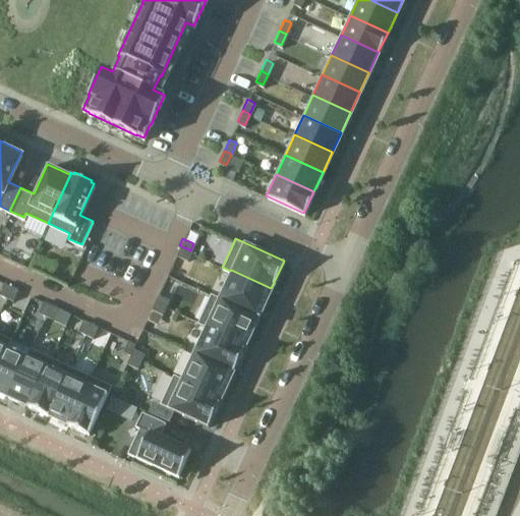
[(186,259),(190,250),(179,245),(176,253),(186,259)]
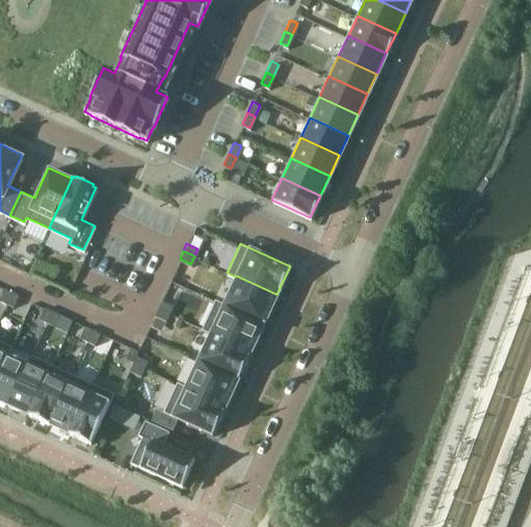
[(264,322),(276,294),(236,275),(235,277),(223,302),(223,304),(264,322)]
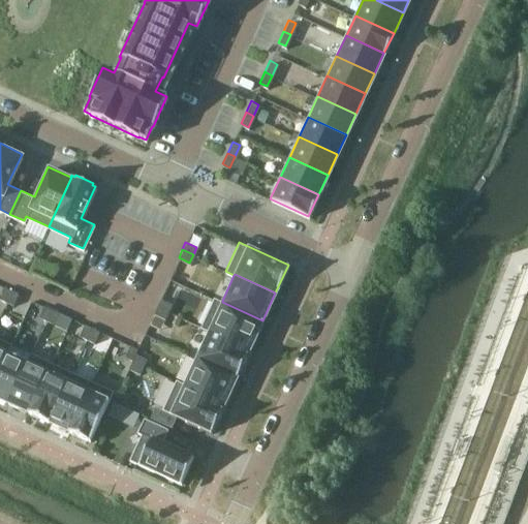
[(0,298),(5,300),(10,288),(3,284),(0,290),(0,298)]
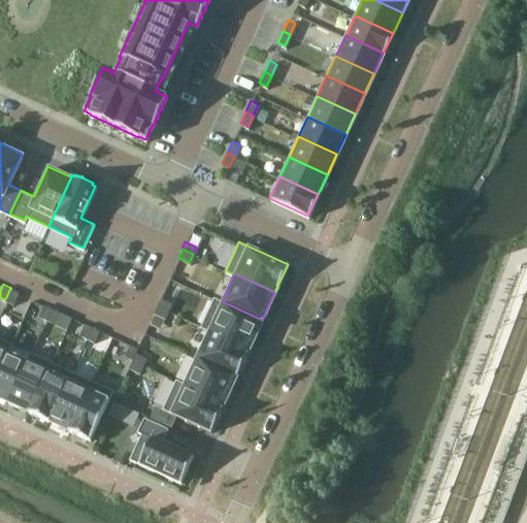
[(18,291),(10,288),(5,299),(12,302),(18,291)]
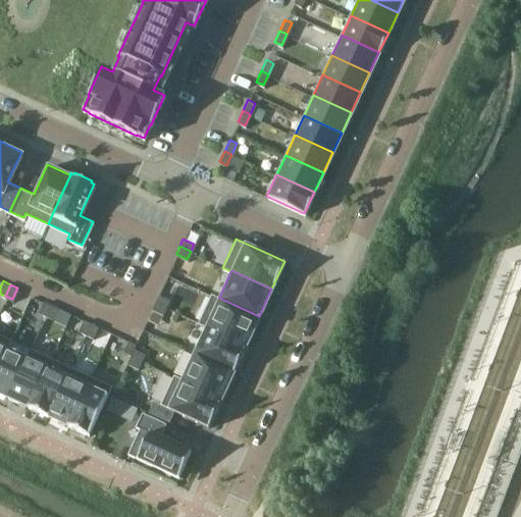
[(158,293),(154,300),(165,306),(169,298),(158,293)]
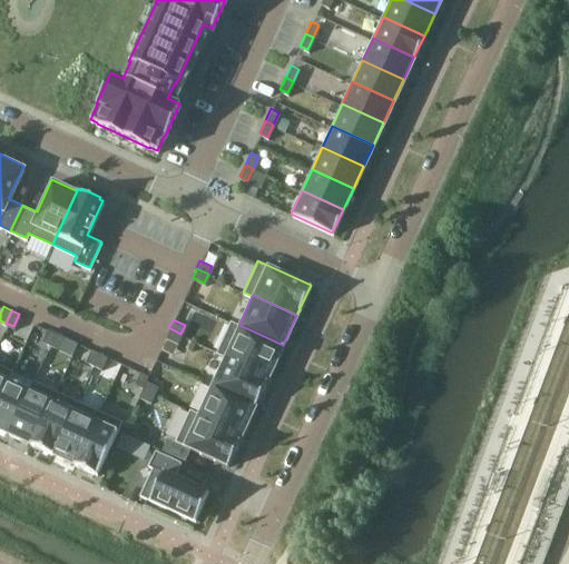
[(268,374),(283,345),(239,325),(239,324),(229,319),(215,350),(225,355),(225,354),(268,374)]
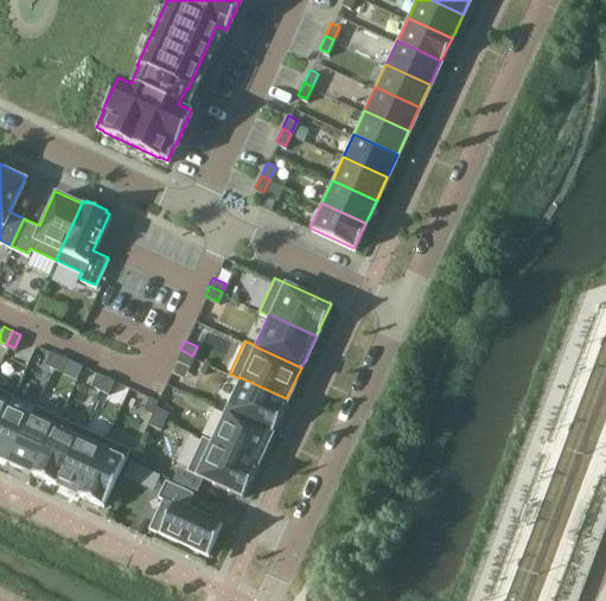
[(52,365),(58,352),(50,349),(44,362),(52,365)]
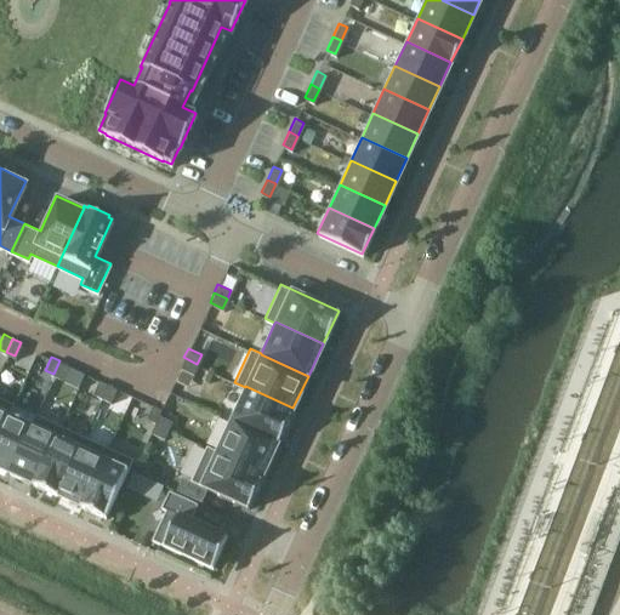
[(193,373),(197,364),(183,357),(180,366),(193,373)]
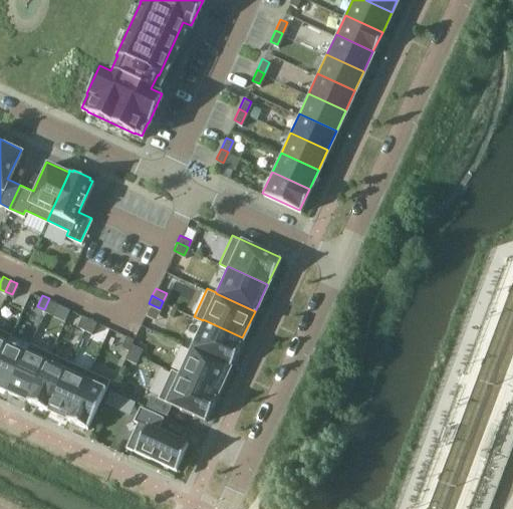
[(56,301),(49,298),(44,309),(51,312),(56,301)]
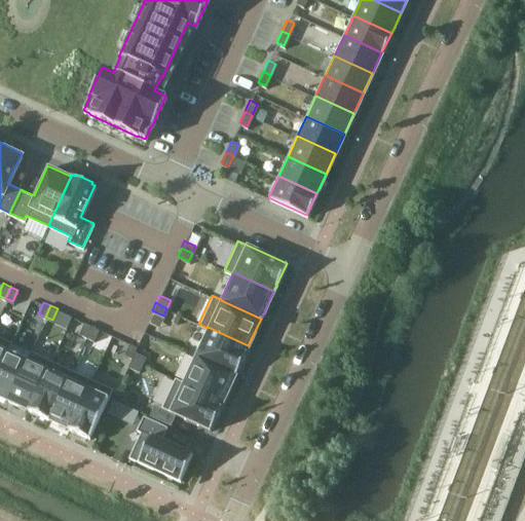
[(85,335),(90,324),(83,321),(78,332),(85,335)]
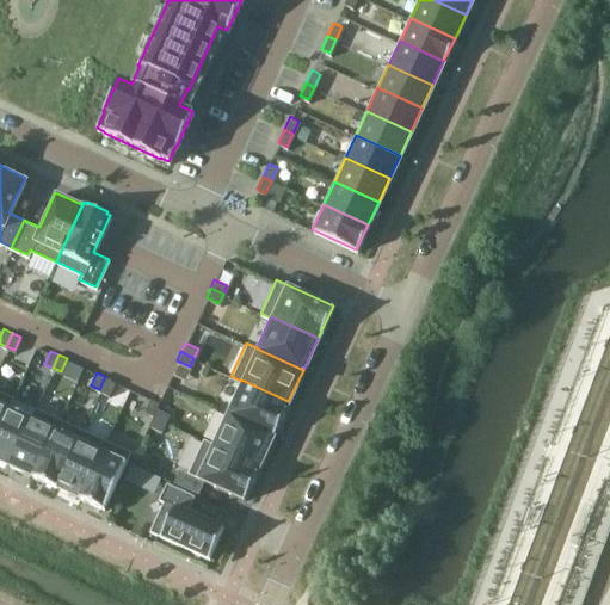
[(115,381),(105,376),(99,389),(108,394),(115,381)]
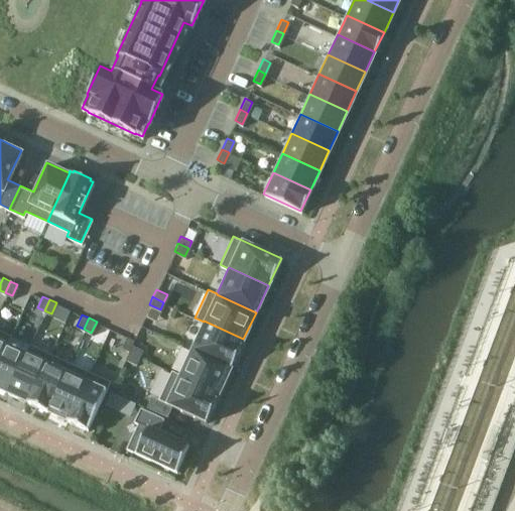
[(231,366),(243,339),(204,321),(204,322),(191,348),(231,366)]
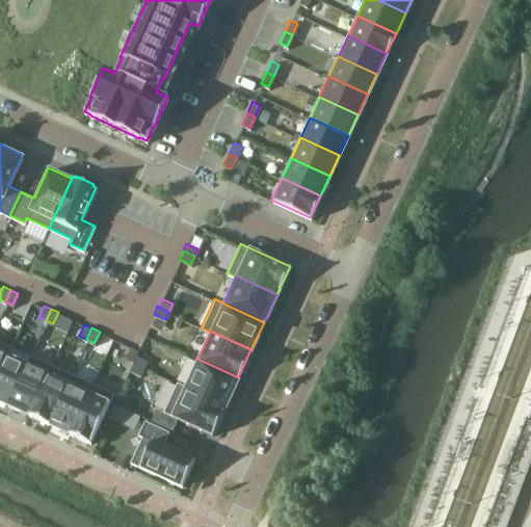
[(0,365),(5,353),(6,353),(10,344),(0,339),(0,365)]
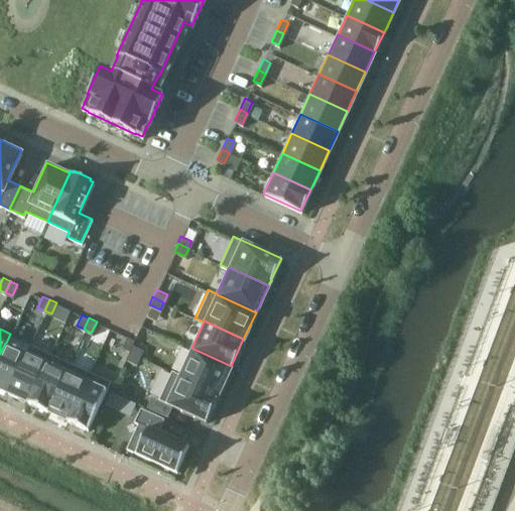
[(133,339),(126,335),(121,346),(128,350),(131,343),(133,339)]
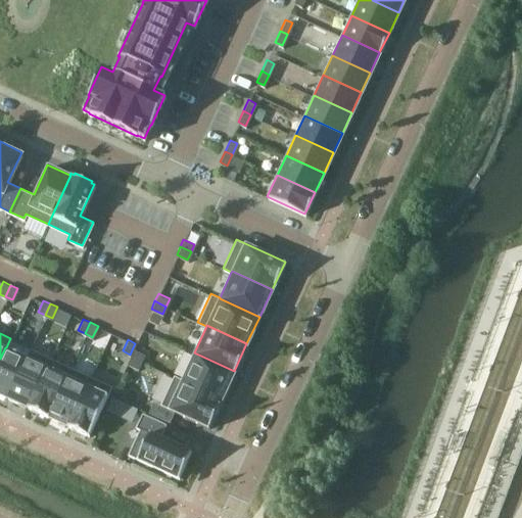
[(26,357),(25,356),(6,347),(5,347),(0,359),(0,392),(7,396),(26,357)]
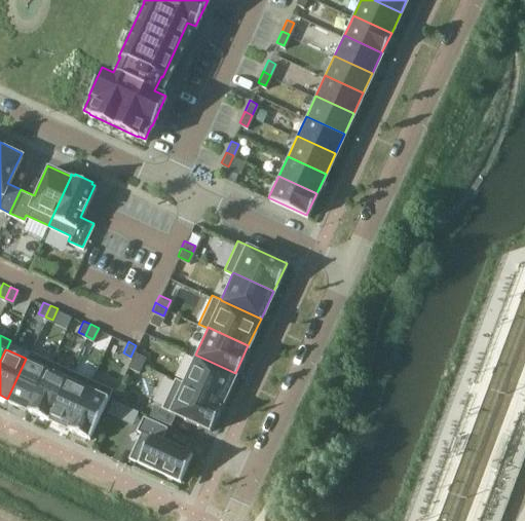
[(28,408),(50,359),(29,349),(25,358),(26,359),(7,399),(28,408)]
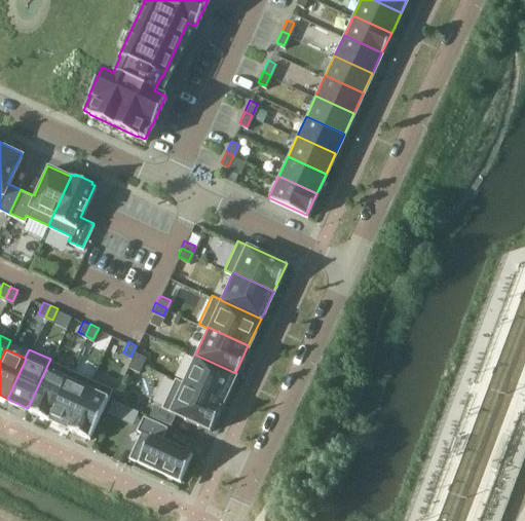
[(145,355),(134,349),(130,357),(142,362),(145,355)]
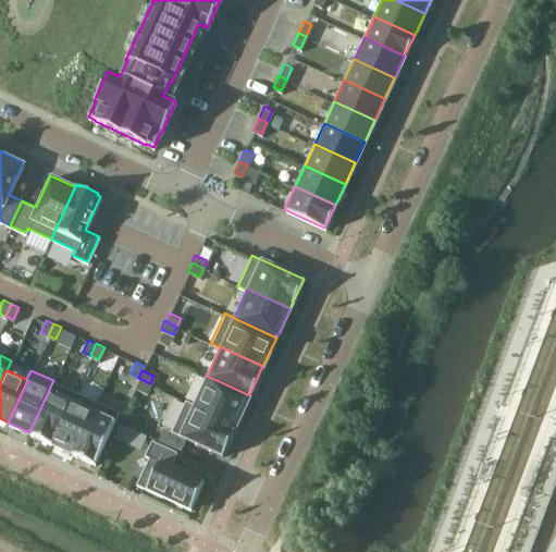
[(236,424),(249,395),(207,376),(194,403),(194,404),(236,424)]
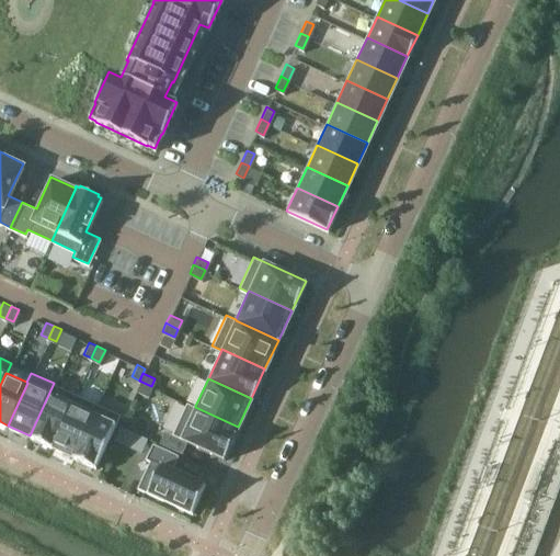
[(147,395),(151,386),(139,381),(135,389),(147,395)]
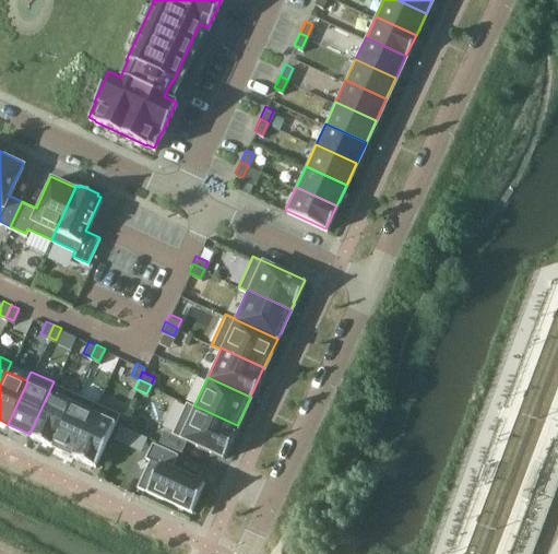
[(50,444),(74,391),(54,381),(30,434),(50,444)]
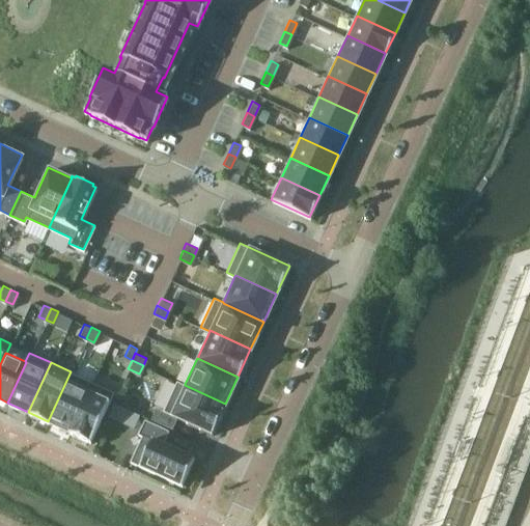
[(68,431),(91,381),(71,371),(48,421),(68,431)]
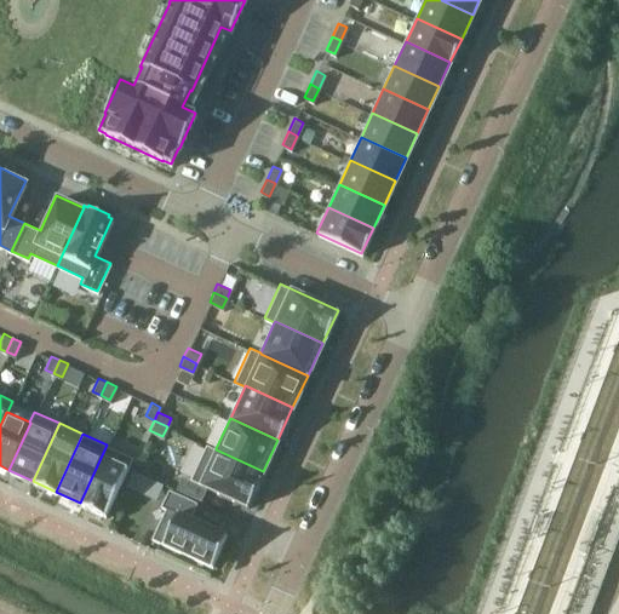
[(247,505),(263,471),(216,449),(216,448),(206,443),(189,478),(247,505)]
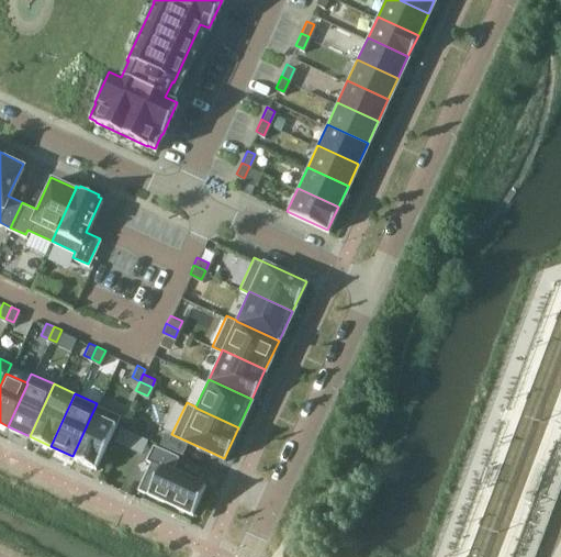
[(119,414),(97,403),(73,456),(94,467),(119,414)]
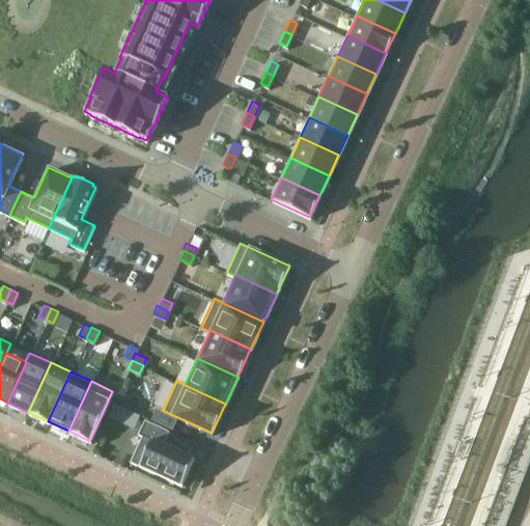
[(116,400),(112,413),(135,421),(139,409),(116,400)]
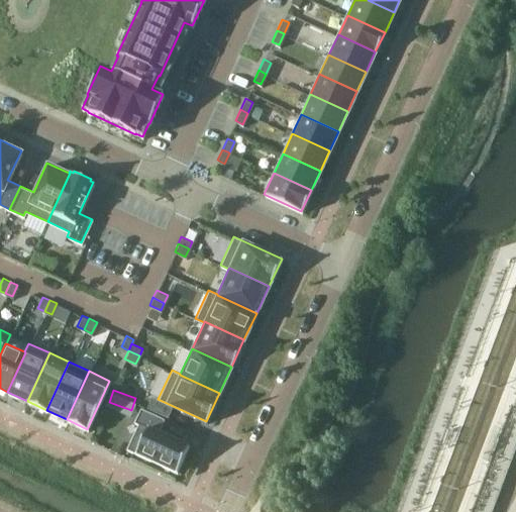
[(126,447),(176,471),(188,445),(158,430),(164,418),(140,407),(133,421),(137,423),(126,447)]
